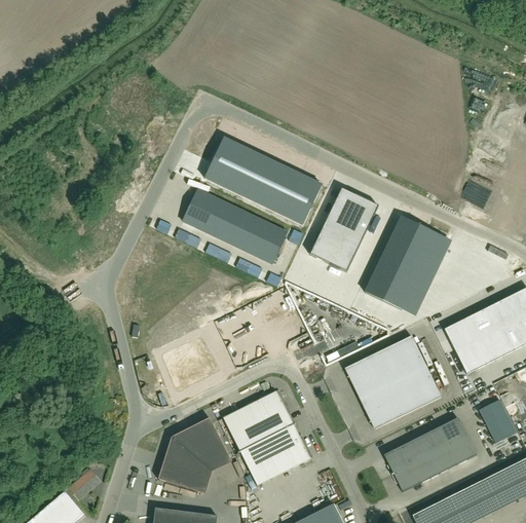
[(224,137),(204,177),(303,224),(323,183),(224,137)]
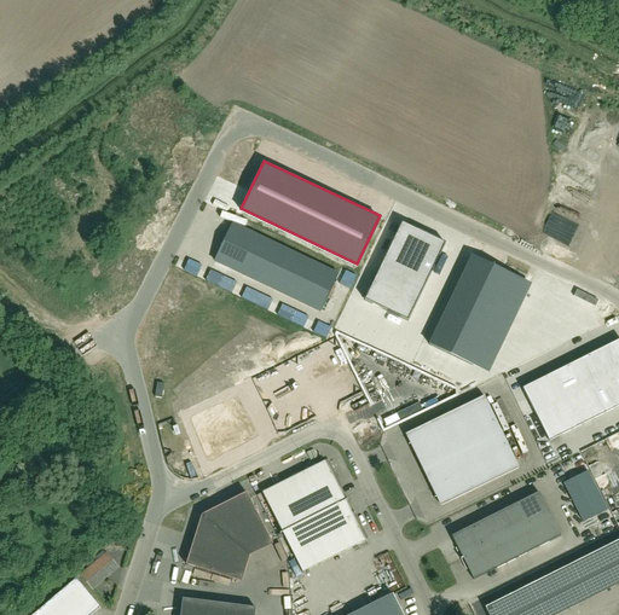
[(401,220),(364,297),(408,319),(445,241),(401,220)]
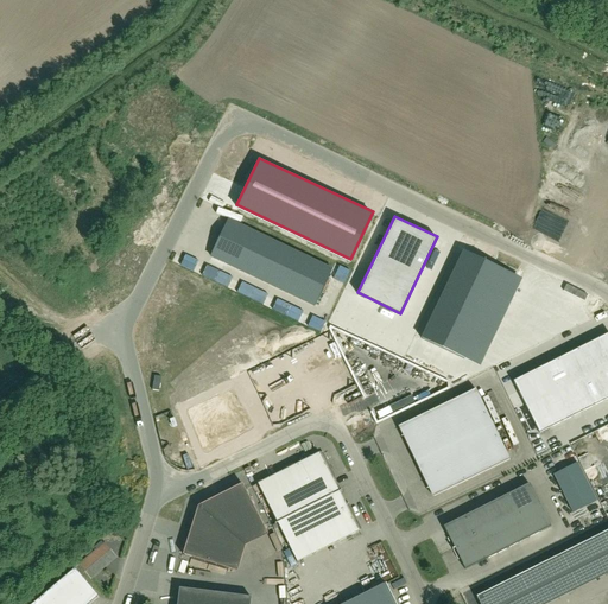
[(229,217),(211,254),(315,304),(333,267),(229,217)]
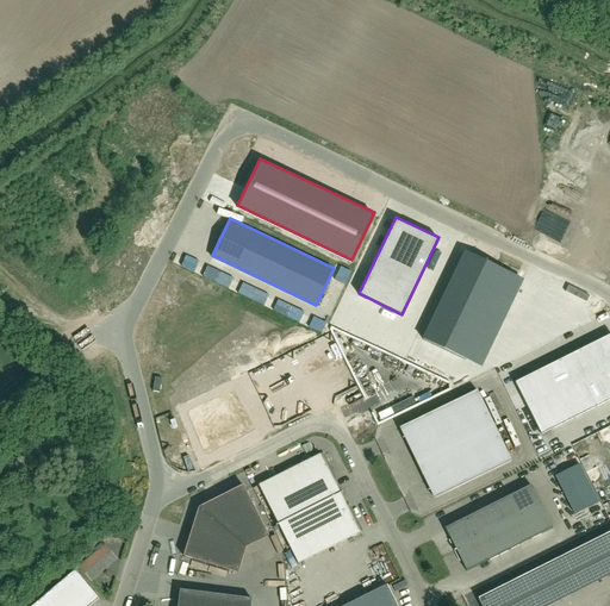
[(465,250),(423,337),(466,357),(497,293),(512,300),(523,277),(465,250)]
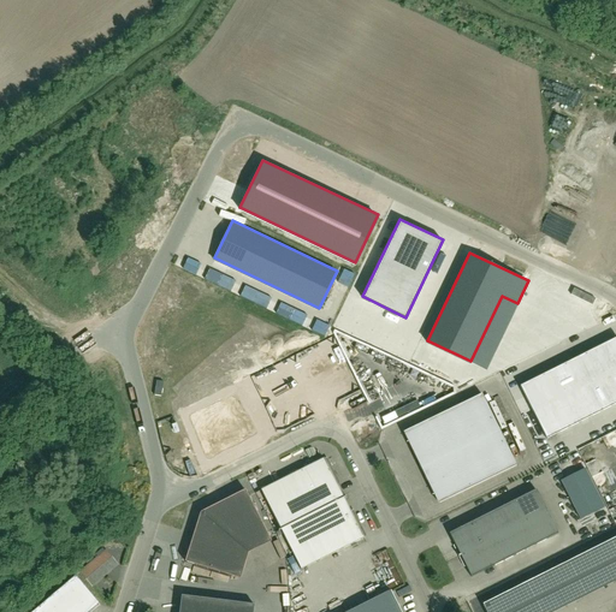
[(615,336),(520,384),(546,437),(615,400),(615,336)]
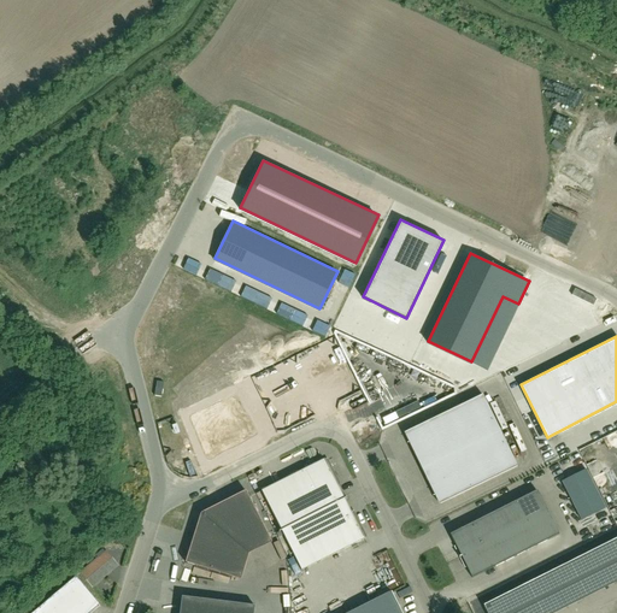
[(381,355),(364,364),(389,417),(434,394),(425,377),(381,355)]
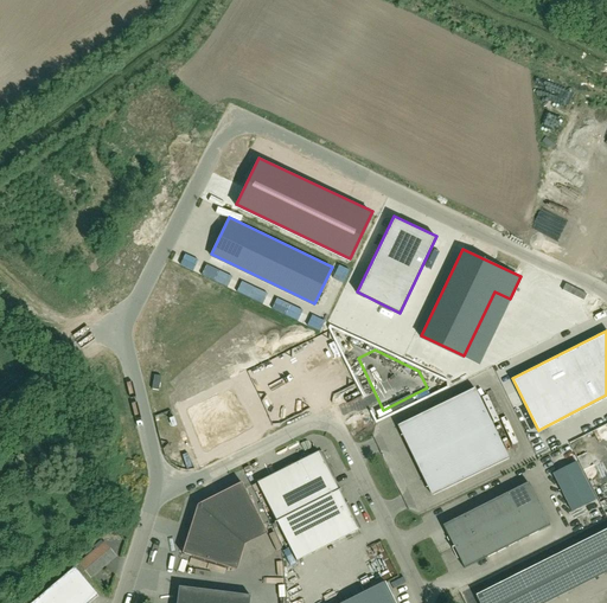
[(234,383),(186,406),(198,430),(200,429),(206,443),(221,436),(221,437),(253,422),(234,383)]
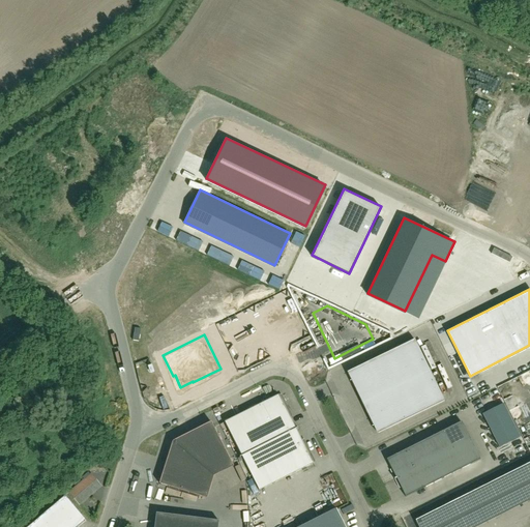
[(378,431),(381,430),(444,399),(444,398),(415,338),(414,338),(349,370),(378,431)]
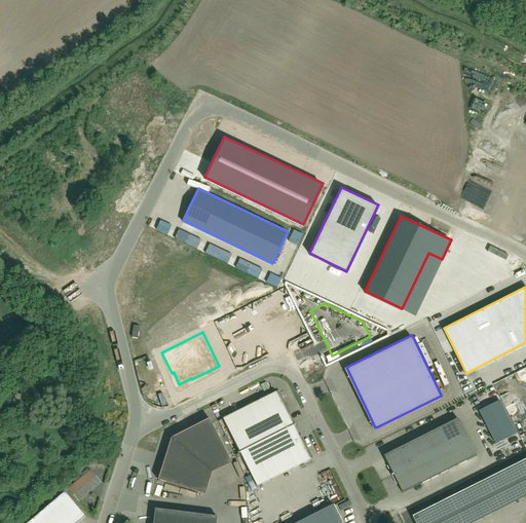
[(239,450),(294,423),(276,389),(223,416),(239,450)]
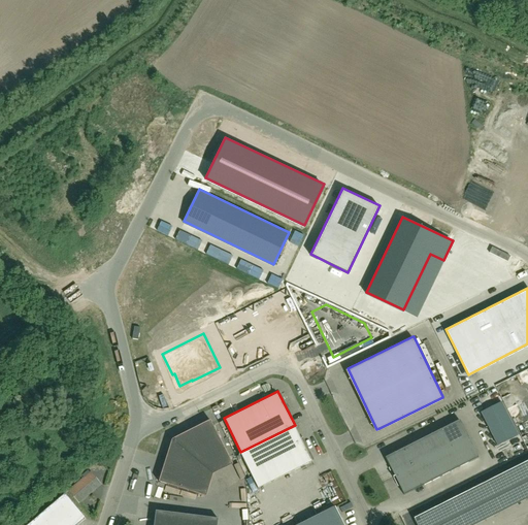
[(501,399),(481,409),(497,444),(518,433),(501,399)]
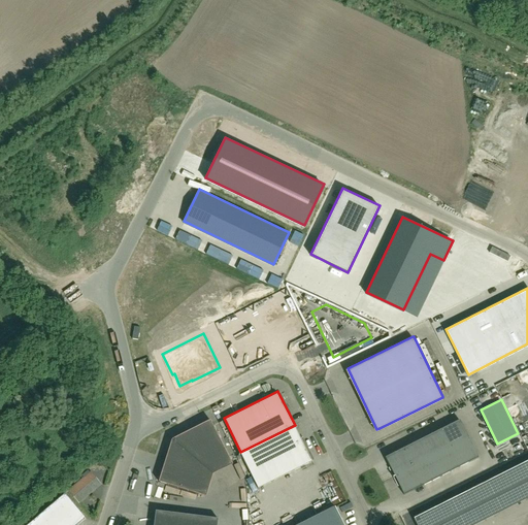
[(172,437),(206,466),(229,455),(210,418),(172,437)]
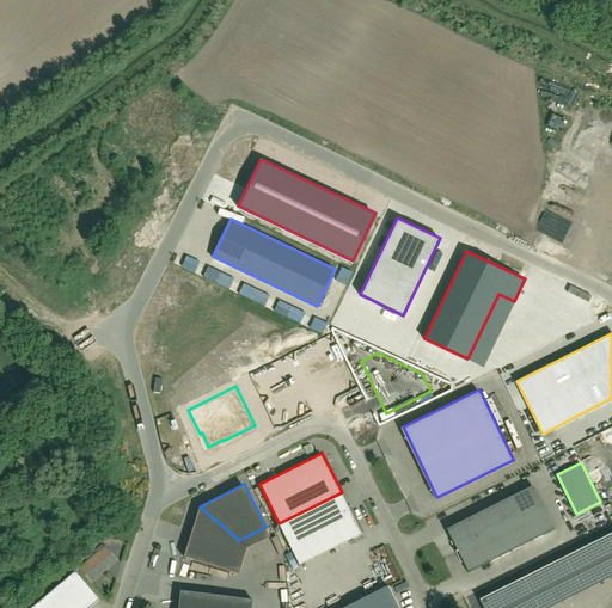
[(555,528),(533,484),(446,527),(452,539),(451,540),(460,560),(463,560),(469,571),(555,528)]
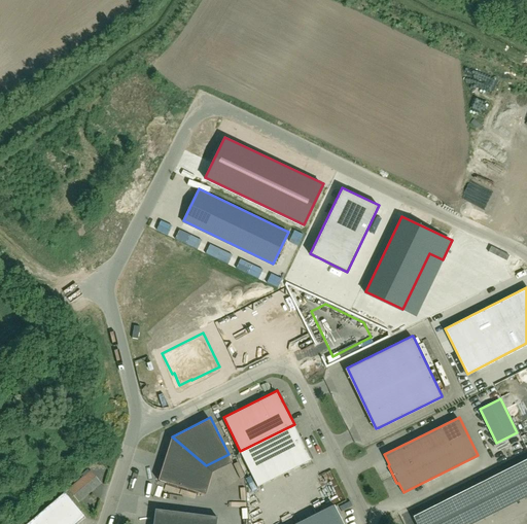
[(294,424),(240,451),(257,485),(311,458),(294,424)]
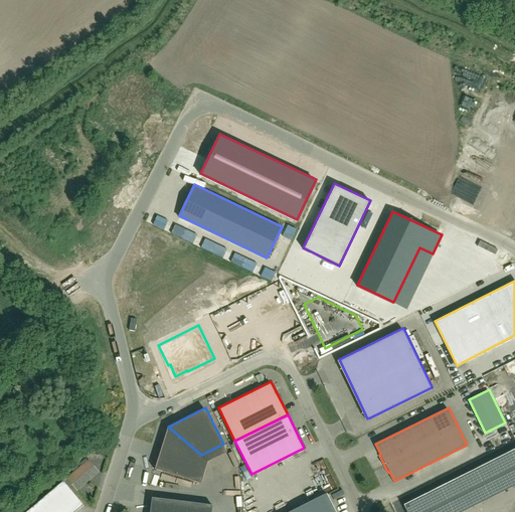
[(193,480),(201,455),(168,427),(155,468),(193,480)]
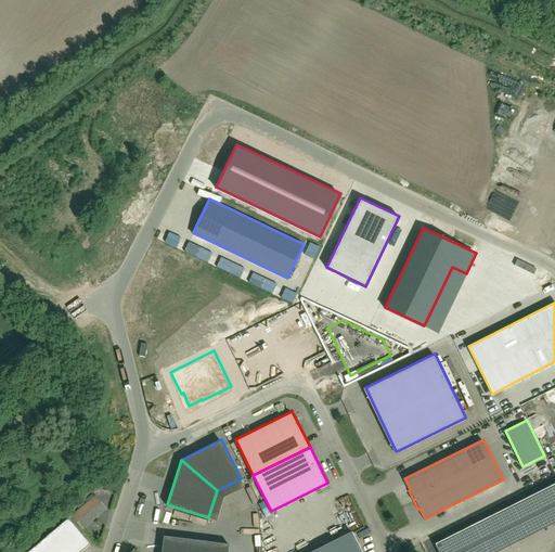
[(84,525),(99,512),(95,508),(102,502),(95,495),(74,513),(84,525)]
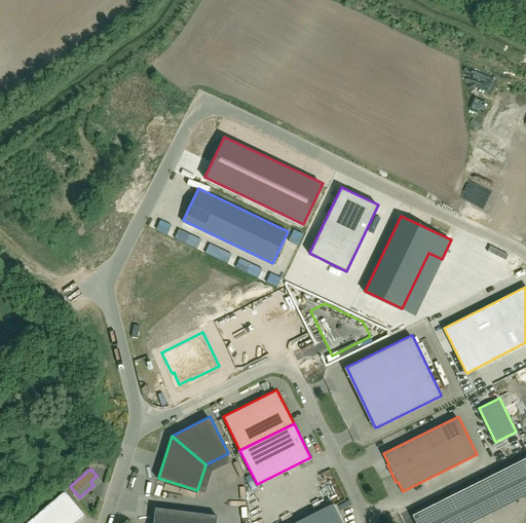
[(301,487),(308,484),(305,476),(298,480),(301,487)]
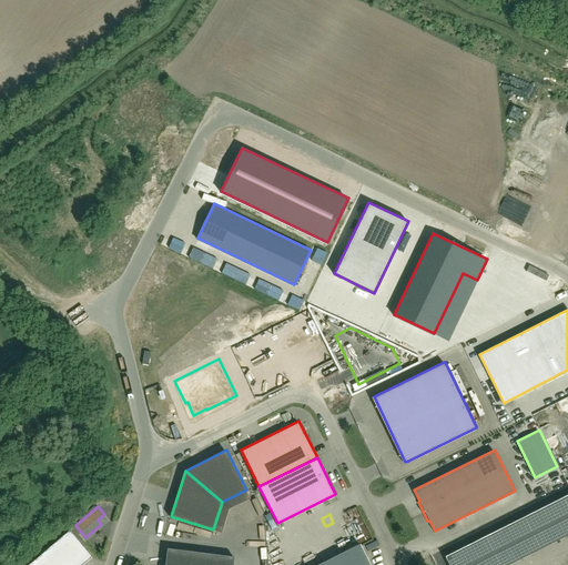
[(344,522),(348,533),(359,527),(355,516),(344,522)]
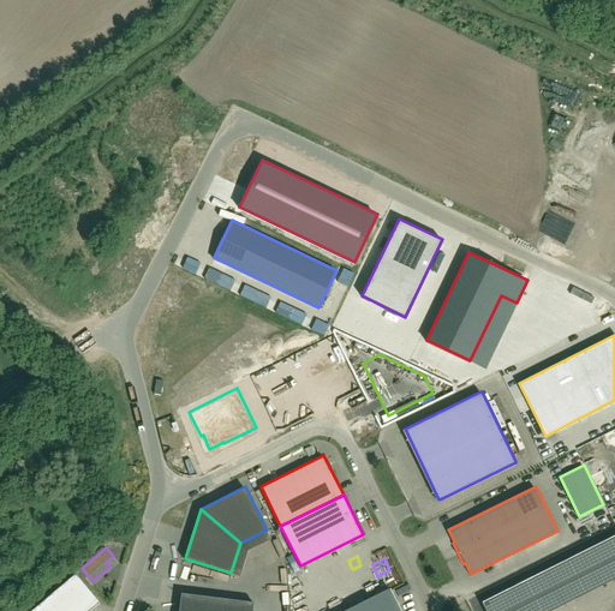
[(76,573),(29,610),(87,610),(100,601),(76,573)]
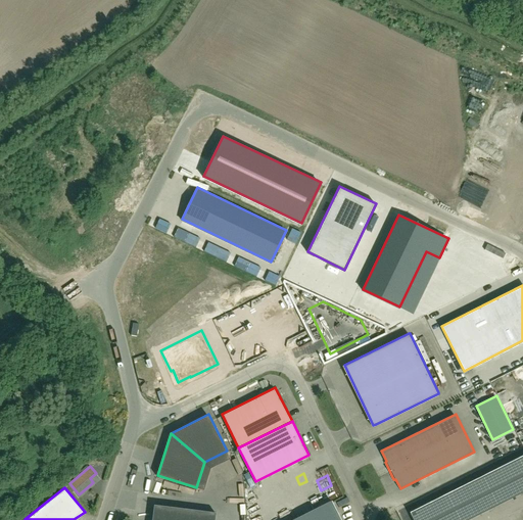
[(341,519),(332,500),(291,519),(341,519)]
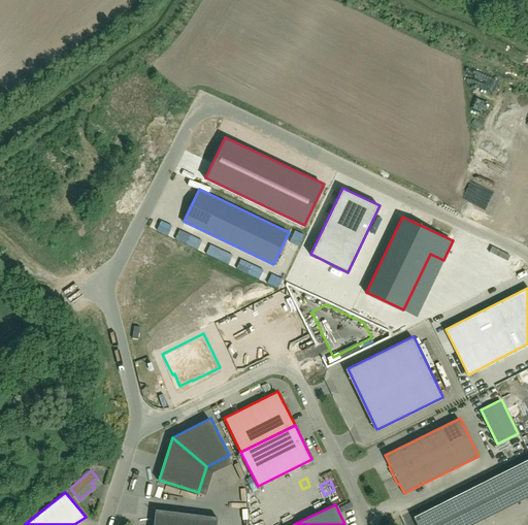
[(418,524),(443,524),(434,506),(414,517),(418,524)]
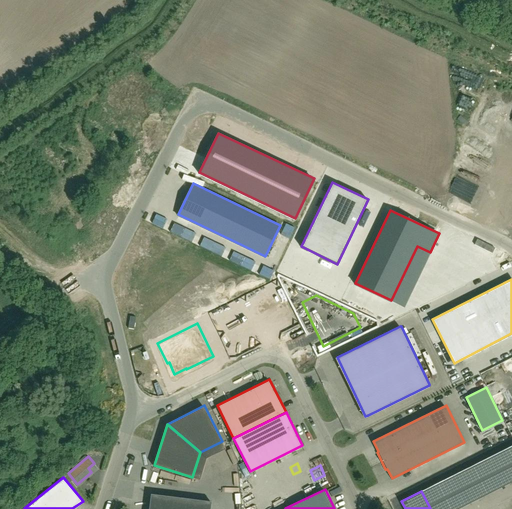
[(151,493),(148,508),(210,508),(211,501),(151,493)]
